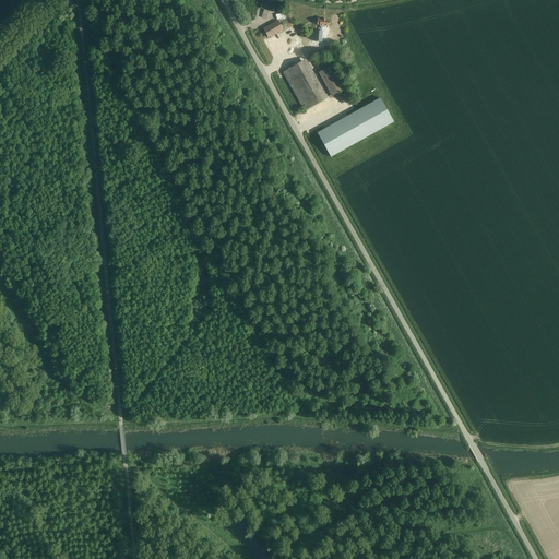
[(272,12),(274,7),(262,3),(261,8),(272,12)]
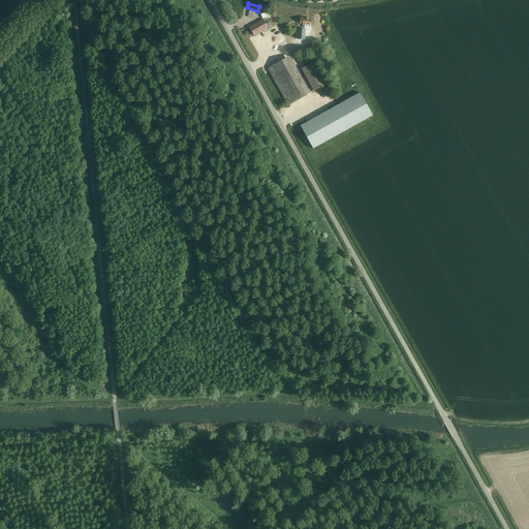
[(263,20),(249,27),(254,36),(268,28),(263,20)]
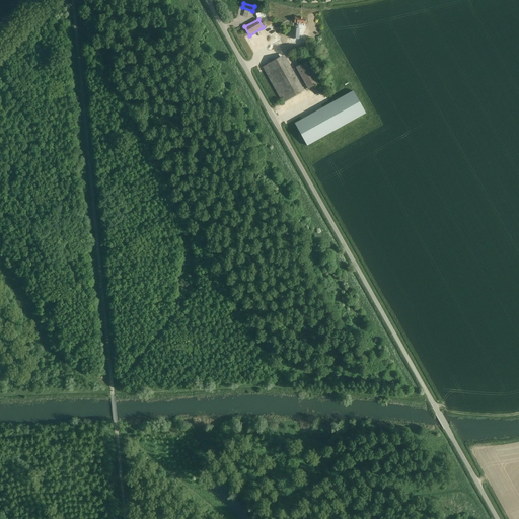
[(285,55),(264,67),(283,102),(304,91),(285,55)]
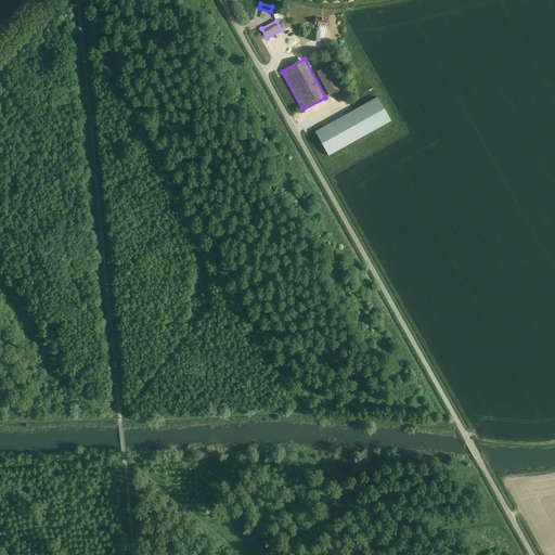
[(330,95),(340,89),(328,66),(317,73),(330,95)]
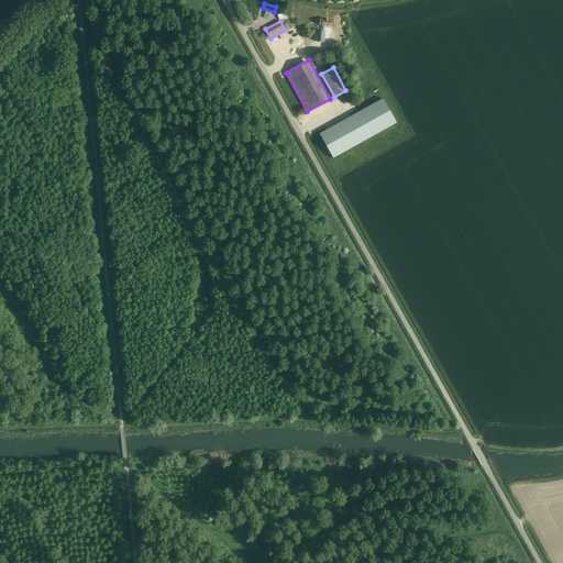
[(396,122),(384,99),(383,99),(320,134),(333,158),(397,123),(396,122)]
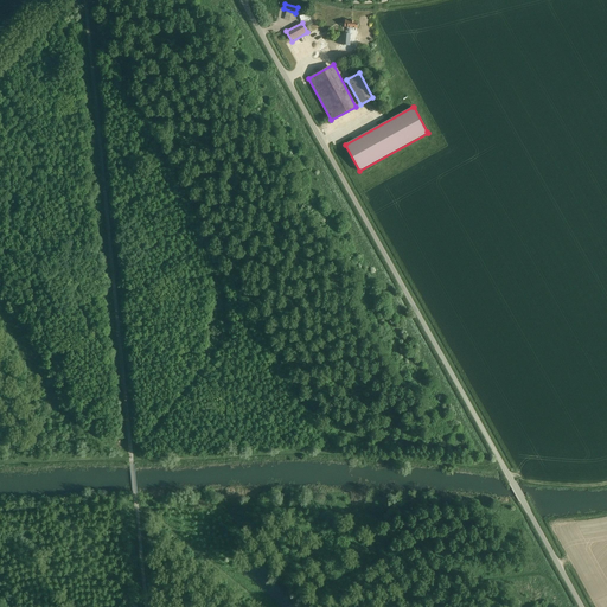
All buildings are outlined.
